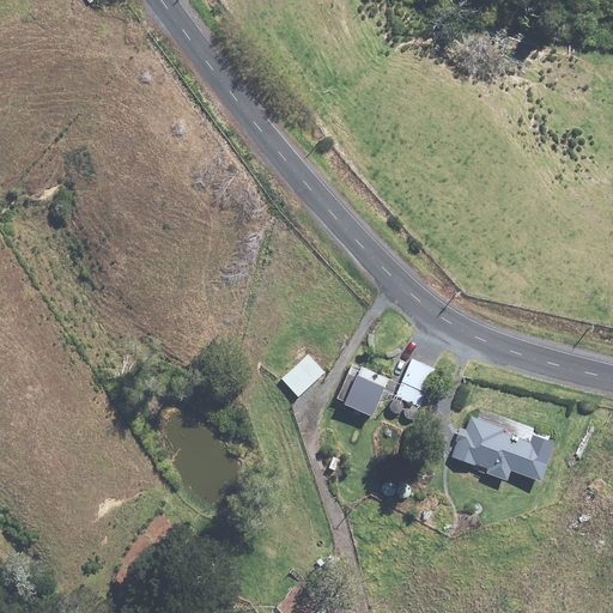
[(283,354),(263,368),(277,388),(280,386),(291,401),(320,382),(309,366),(296,375),(283,354)]
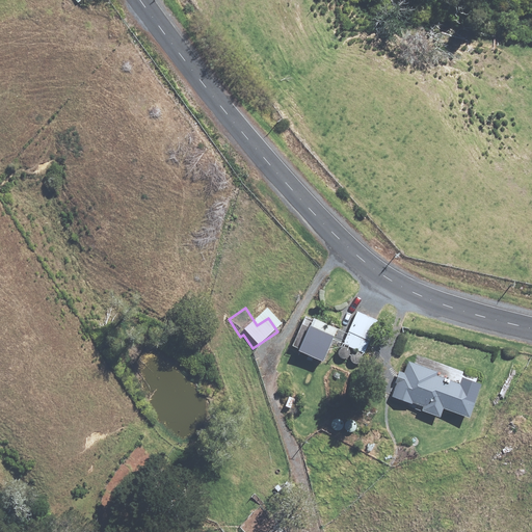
[(376,321),(354,313),(341,345),(363,353),(376,321)]
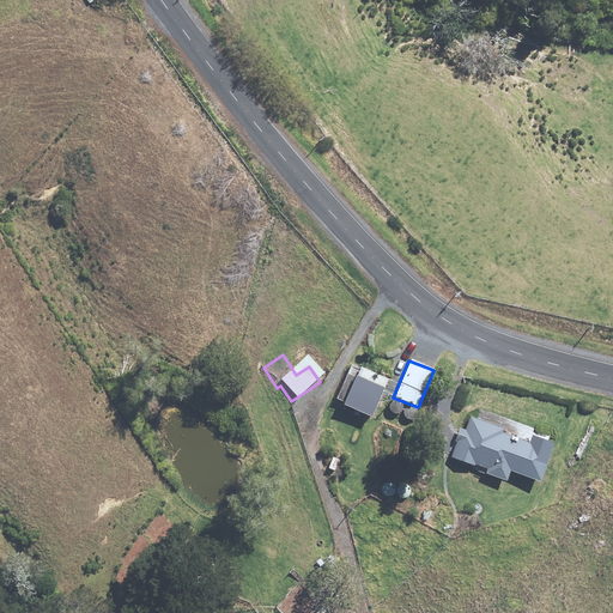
[(384,380),(350,364),(334,400),(340,402),(339,406),(368,418),(384,380)]
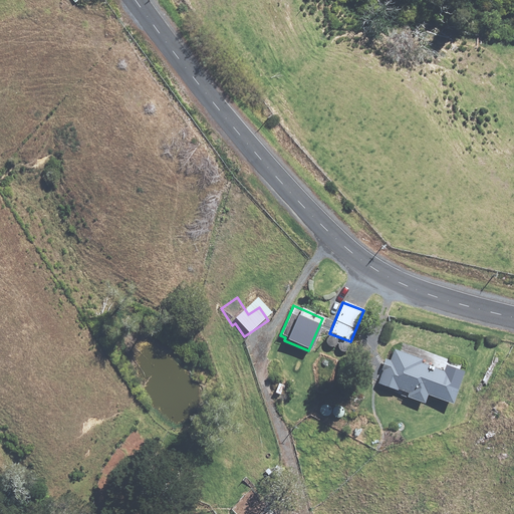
[(381,371),(376,383),(406,395),(405,398),(423,404),(426,396),(451,405),(463,371),(459,370),(462,364),(403,342),(399,351),(394,349),(390,360),(383,358),(379,370),(381,371)]
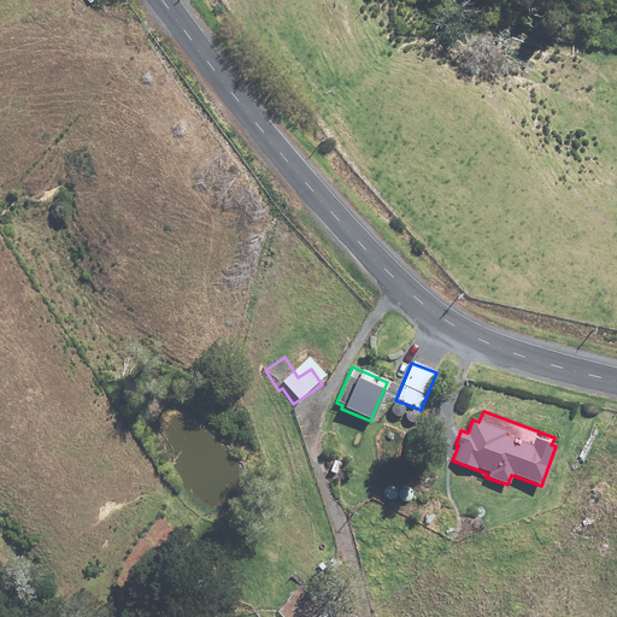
[(336,616),(327,606),(316,616),(336,616)]
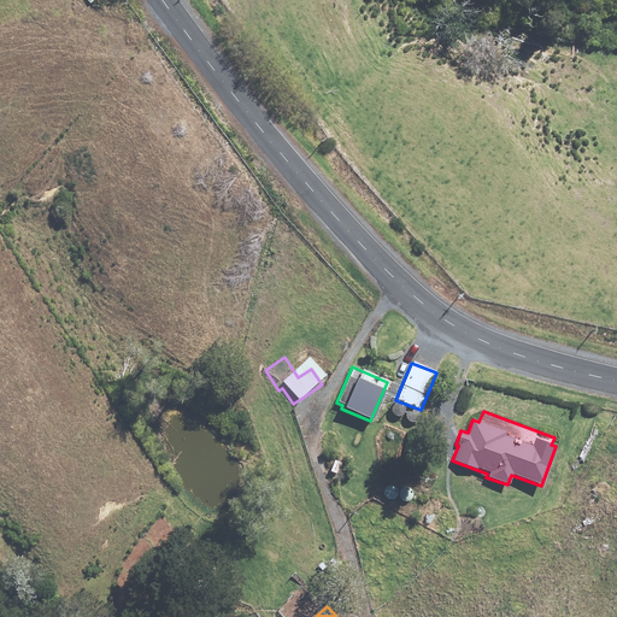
All buildings are outlined.
